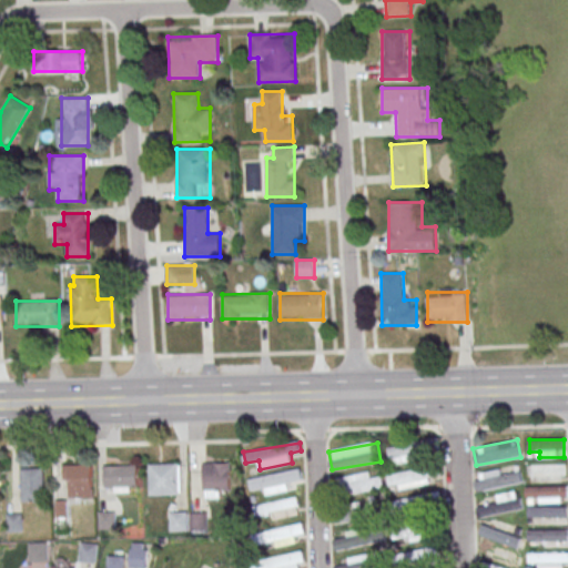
[(419,445),(389,446),(389,462),(421,462),(419,445)]
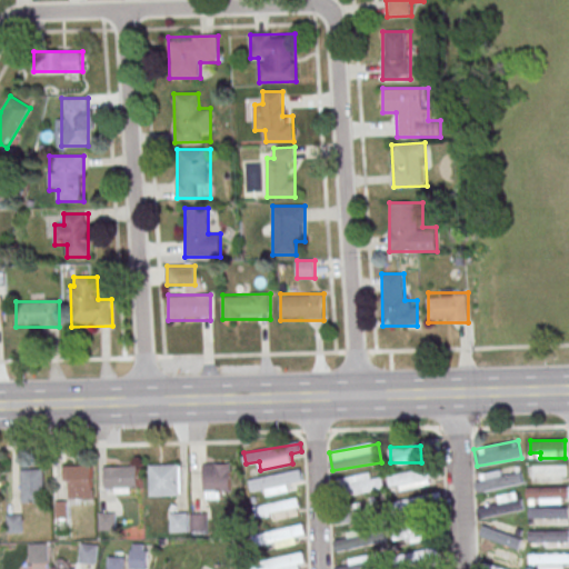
[(231,463),(205,463),(205,498),(221,498),(221,490),(231,490),(231,463)]
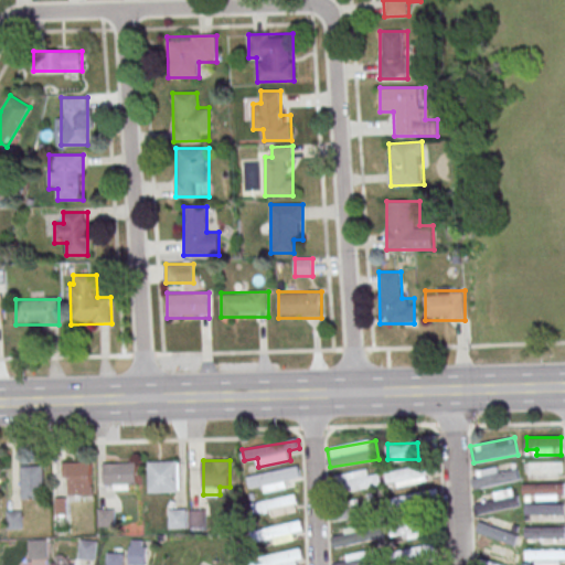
[(148,461),(148,492),(179,492),(179,461),(148,461)]
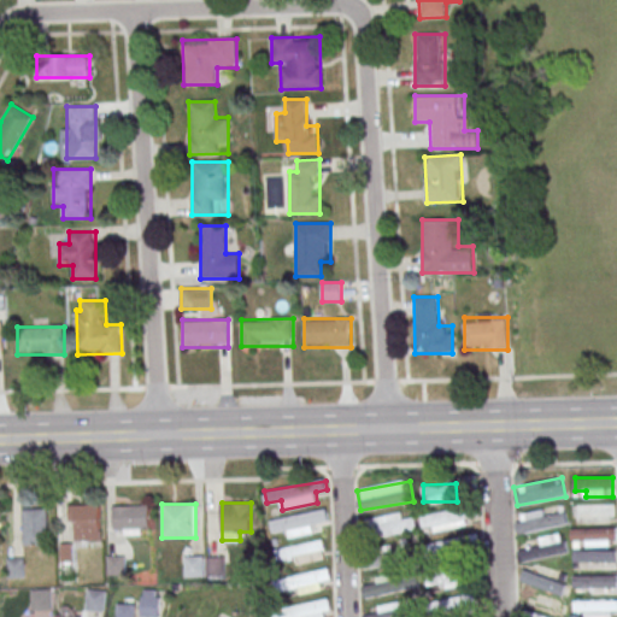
[(70,505),(70,540),(100,540),(100,505),(70,505)]
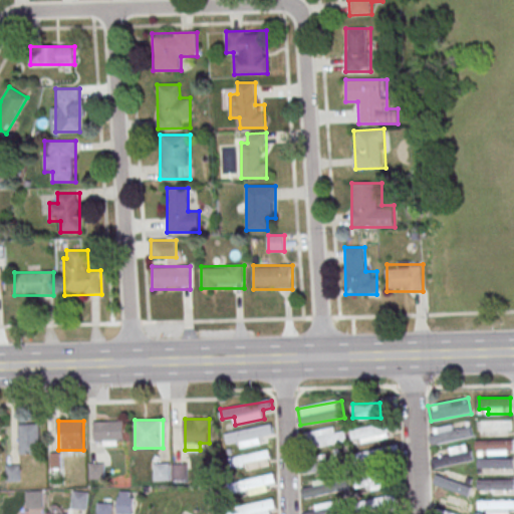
[(124,421),(94,421),(94,446),(124,446),(124,421)]
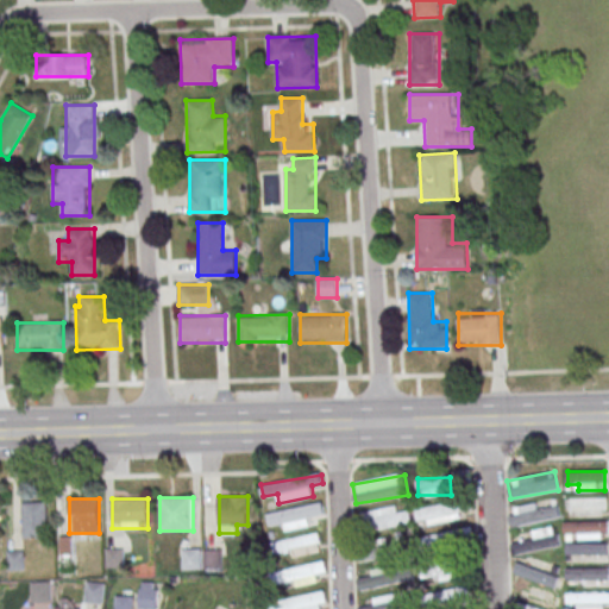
[(570,498),(570,510),(606,510),(606,498),(570,498)]
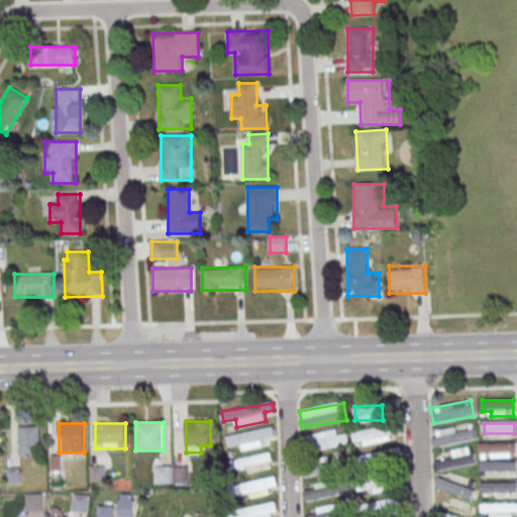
[(398,437),(395,424),(352,433),(355,446),(398,437)]
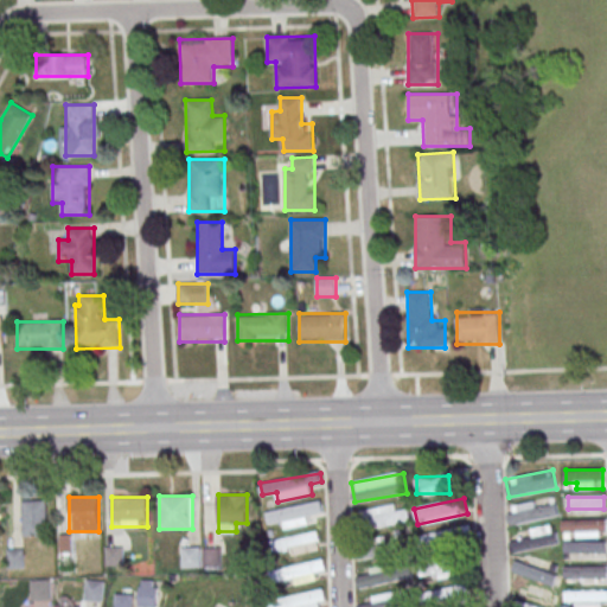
[(23,502),(23,537),(48,537),(48,502),(23,502)]
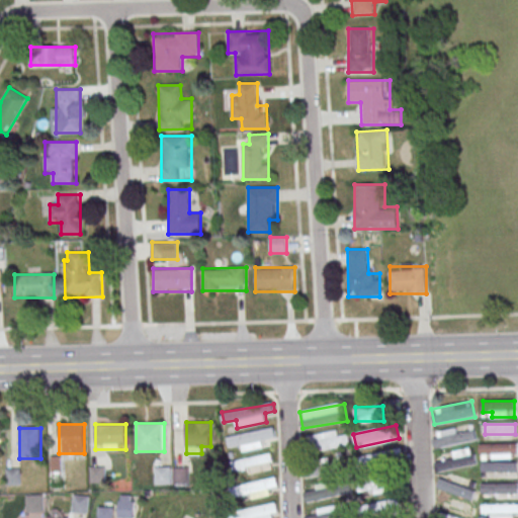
[(227,435),(229,445),(240,444),(241,450),(266,446),(265,438),(277,436),(275,428),(227,435)]
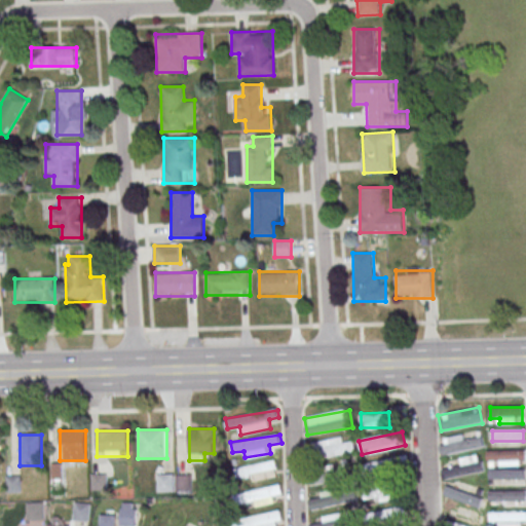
[(311,444),(314,459),(355,451),(353,441),(345,442),(344,437),(311,444)]
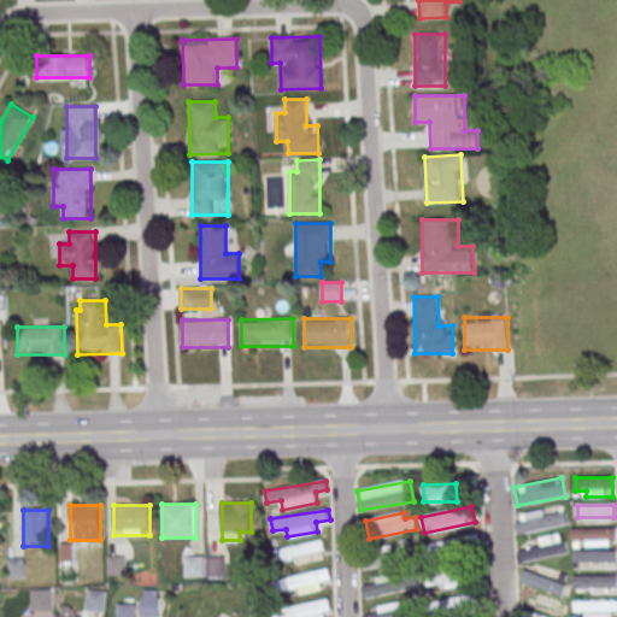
[(559,530),(559,512),(515,512),(515,530),(559,530)]
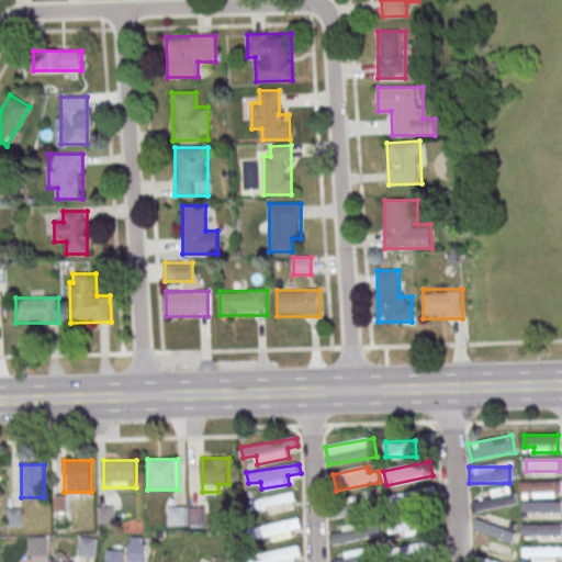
[(521,481),(521,496),(553,496),(553,492),(561,492),(561,481),(521,481)]
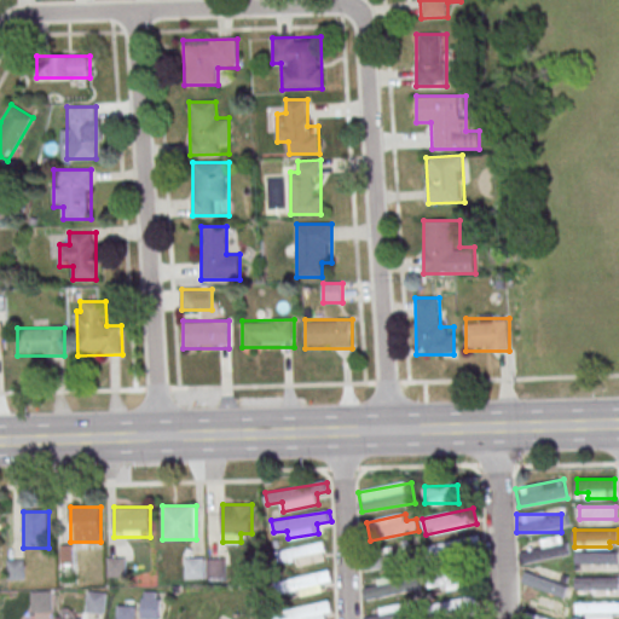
[(570,556),(566,534),(541,539),(541,545),(520,549),(522,563),(570,556)]
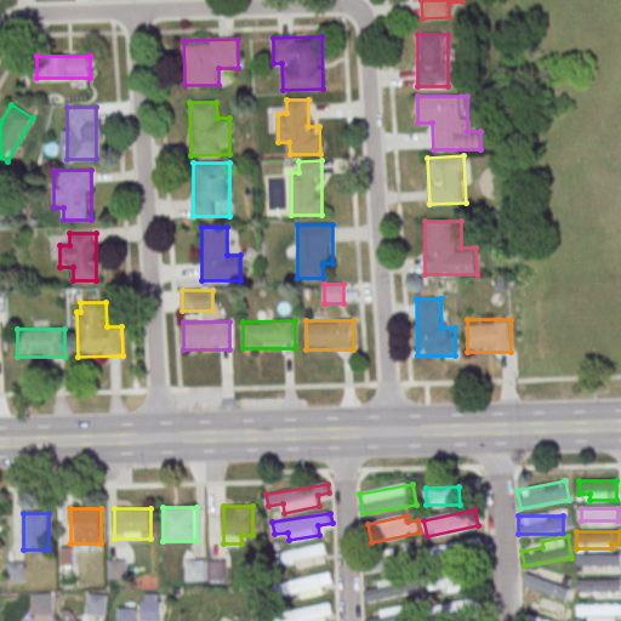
[(279,552),(280,564),(295,563),(296,568),(326,563),(324,545),(279,552)]
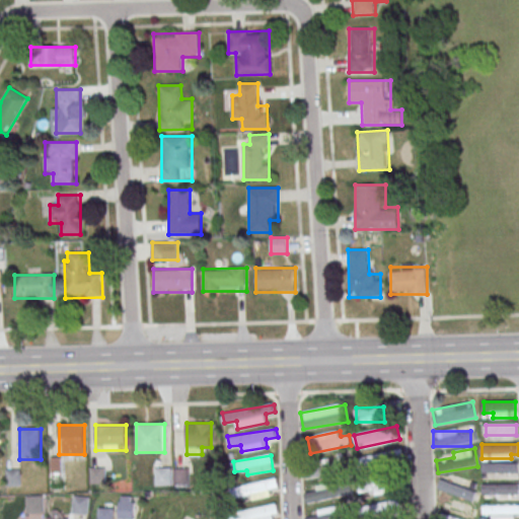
[(344,470),(341,458),(303,468),(306,479),(344,470)]
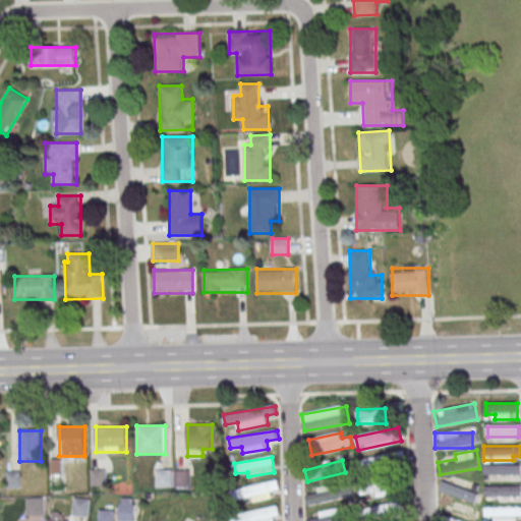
[(519,465),(483,465),(483,474),(519,474),(519,465)]
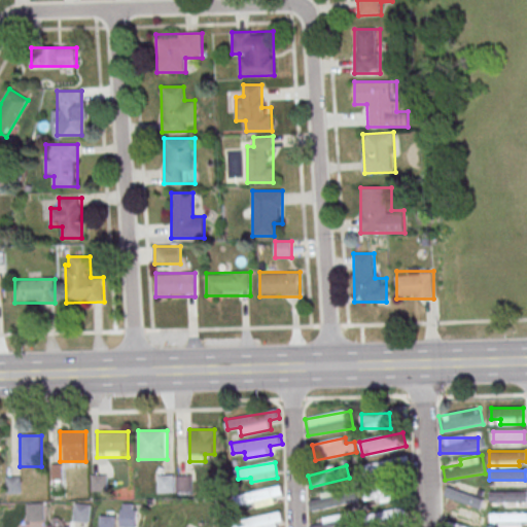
[(92,491),(106,491),(107,476),(93,476),(92,491)]
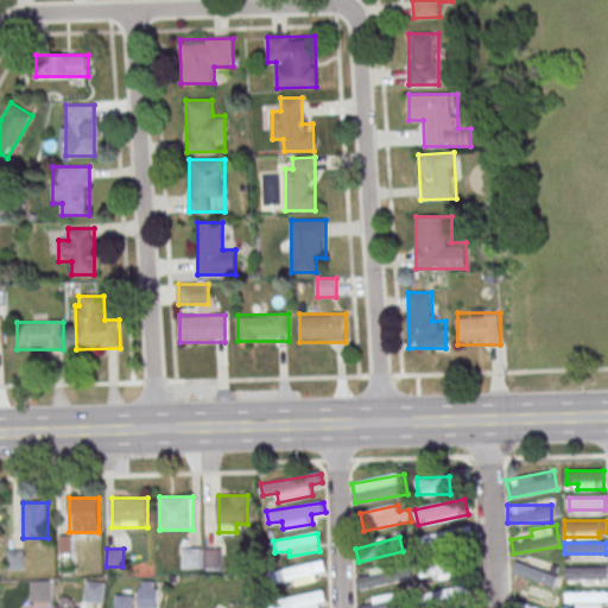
[(200,568),(200,549),(183,549),(183,568),(200,568)]
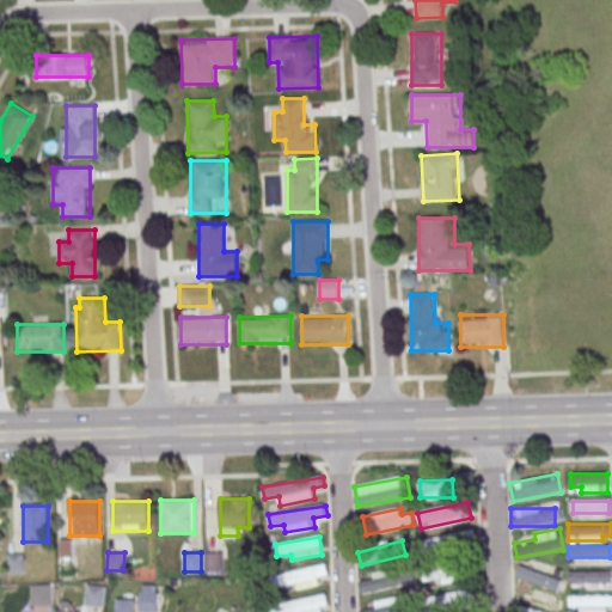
[(24,574),(24,554),(7,555),(7,574),(24,574)]
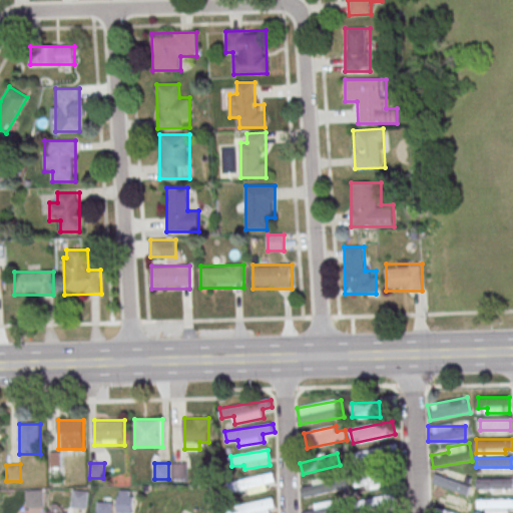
[(186,479),(186,464),(172,464),(172,479),(186,479)]
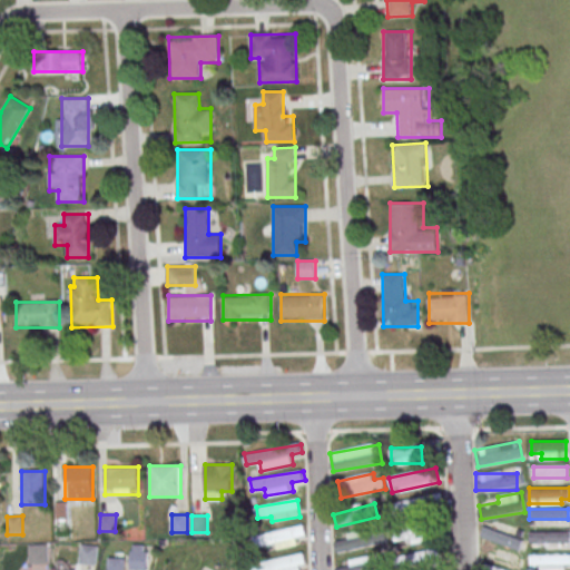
[(522,550),(526,539),(521,537),(522,531),(487,520),(481,537),(522,550)]
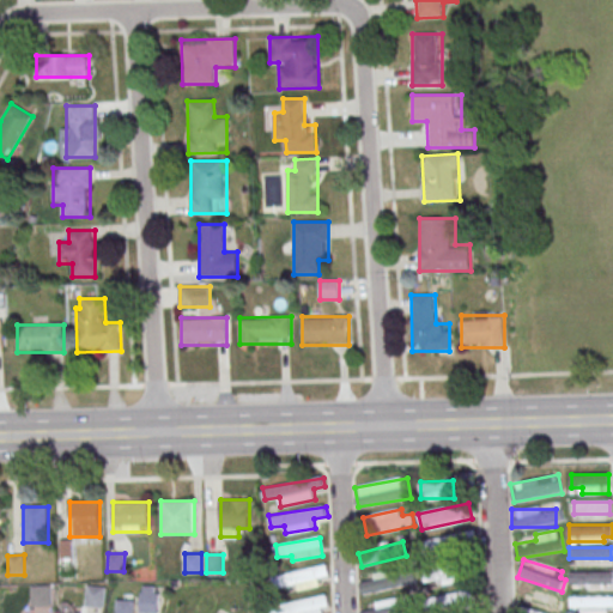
[(467,581),(465,565),(434,571),(436,587),(467,581)]
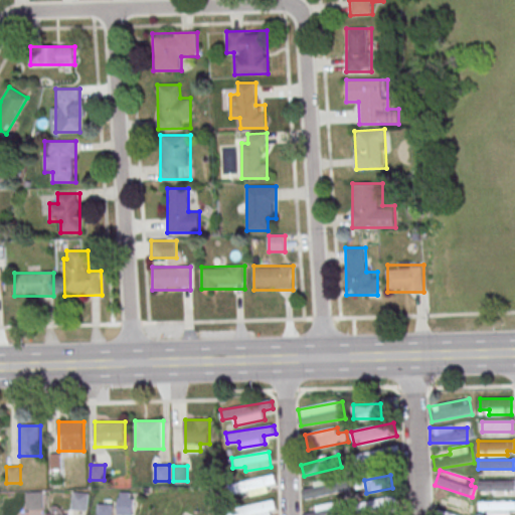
[(233,483),(234,493),(277,487),(276,476),(233,483)]
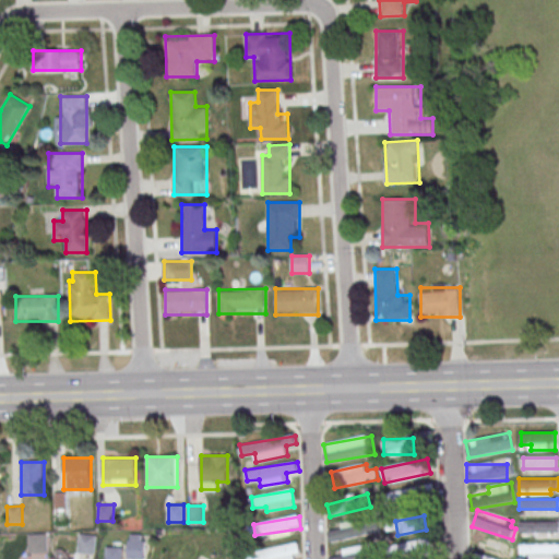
[(364,533),(359,521),(328,533),(332,545),(364,533)]
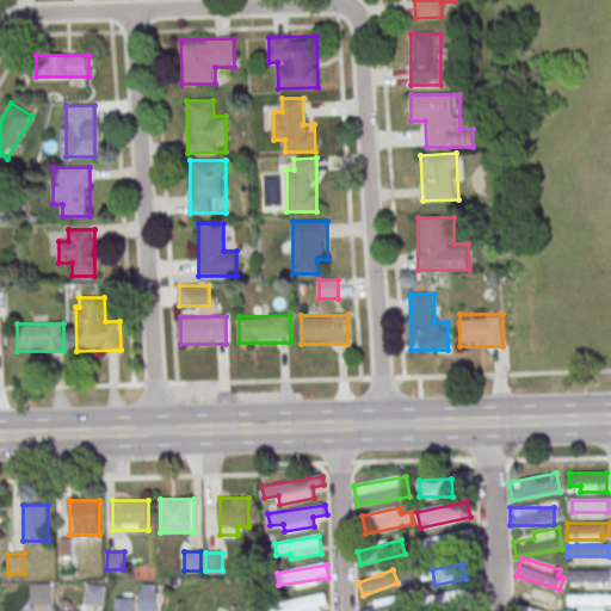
[(567,569),(567,584),(610,584),(610,569),(567,569)]
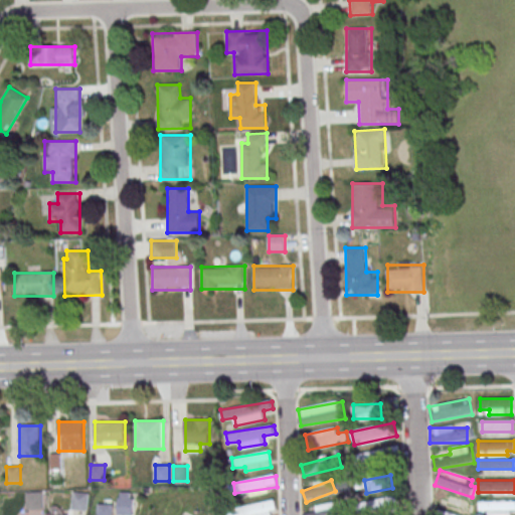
[(43,492),(27,492),(27,509),(43,509),(43,492)]
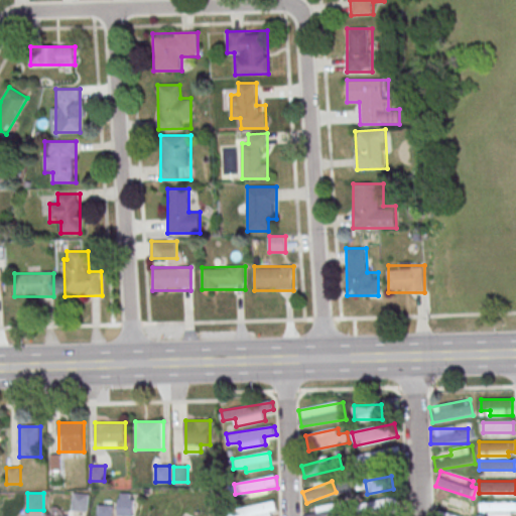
[(88,495),(74,494),(73,511),(87,511),(88,495)]
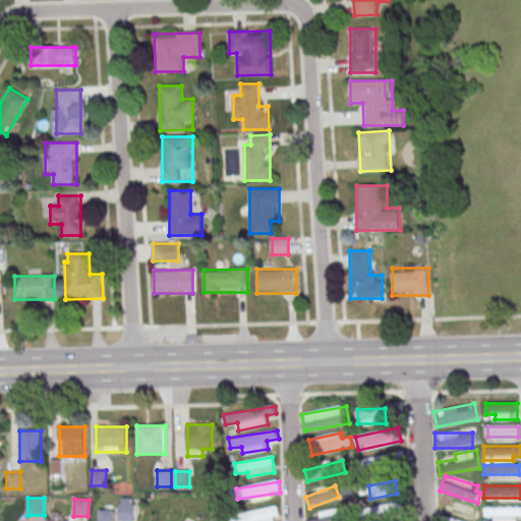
[(134,520),(135,499),(120,499),(119,520),(134,520)]
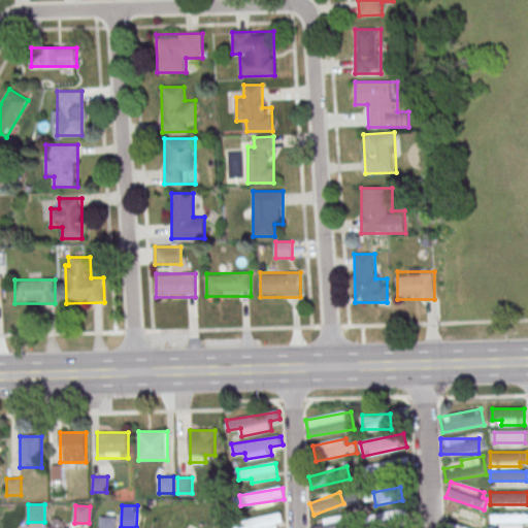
[(376,523),(407,517),(405,507),(374,515),(376,523)]
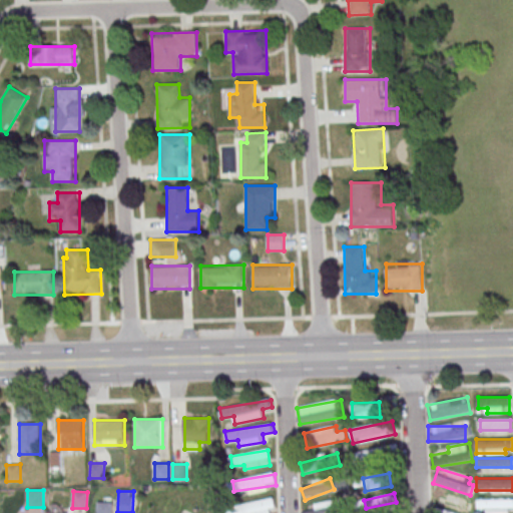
[(230,512),(276,512),(277,512),(273,497),(229,510),(230,512)]
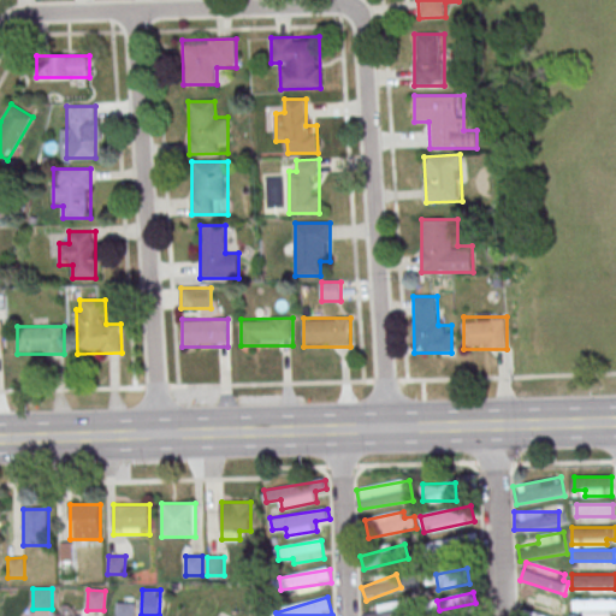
[(574,599),(573,615),(615,615),(615,599),(574,599)]
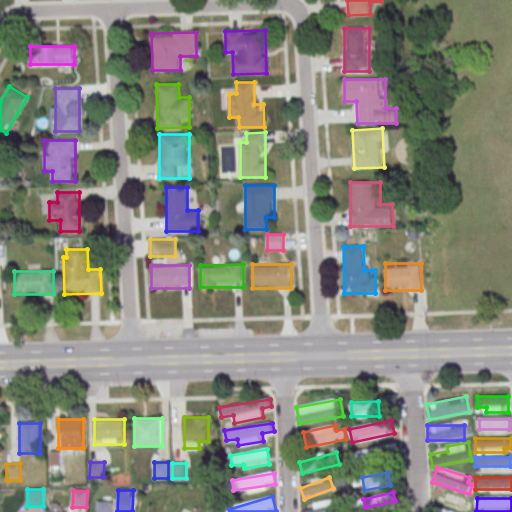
[(300,507),(301,511),(334,511),(332,500),(300,507)]
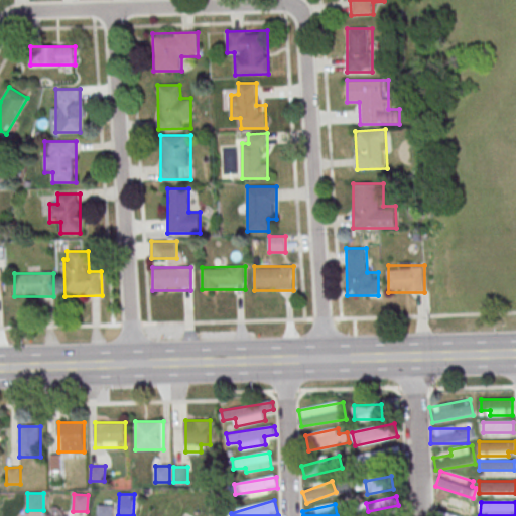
[(112,515),(113,506),(100,505),(99,515),(112,515)]
